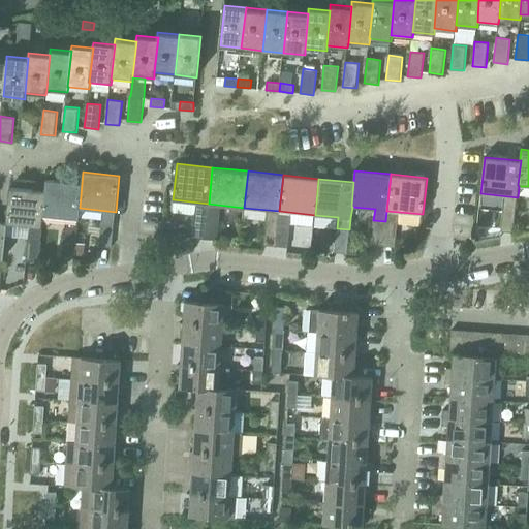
[(47,180),(44,191),(45,191),(42,216),(43,216),(79,219),(80,208),(82,183),(47,180)]
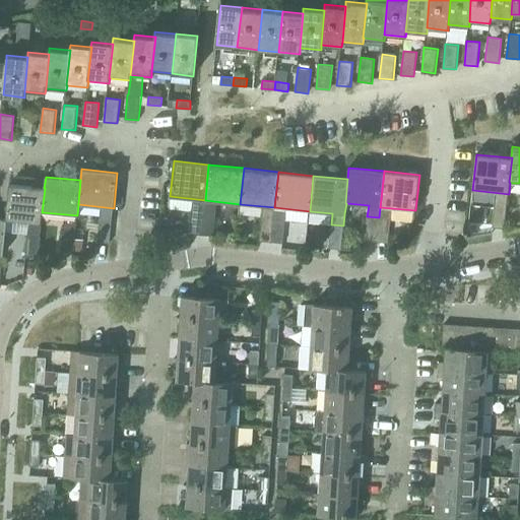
[(9,184),(6,218),(6,219),(7,219),(42,223),(43,212),(42,212),(45,188),(44,188),(9,184)]
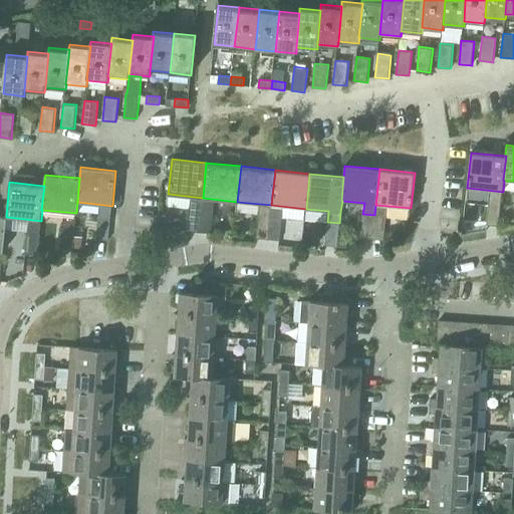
[(489,201),(487,225),(499,226),(501,203),(489,201)]
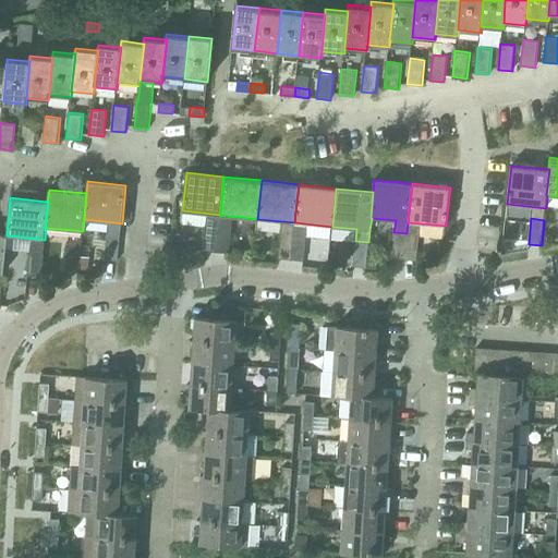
[(204,251),(217,252),(219,227),(206,226),(204,251)]
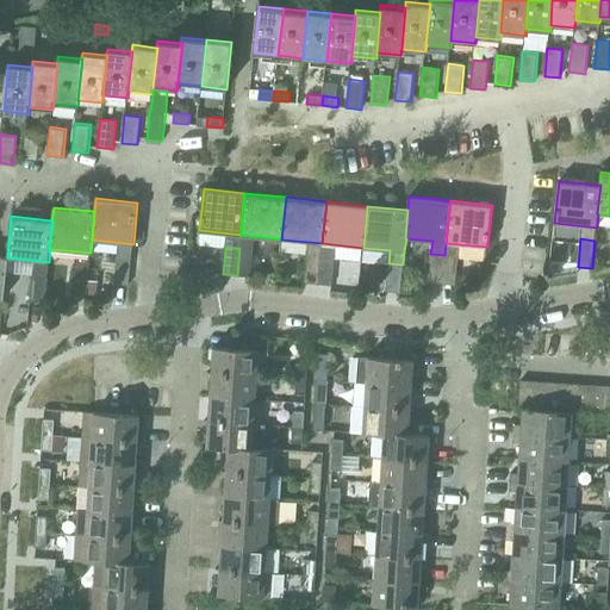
[(240,248),(237,275),(250,277),(254,249),(240,248)]
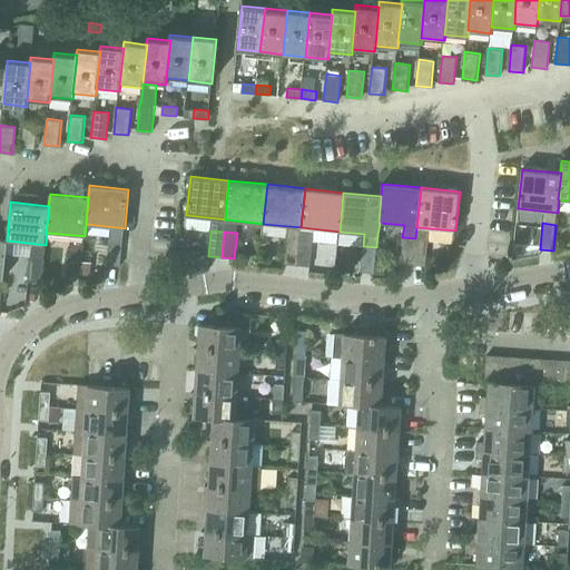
[(400,263),(413,265),(415,238),(402,237),(400,263)]
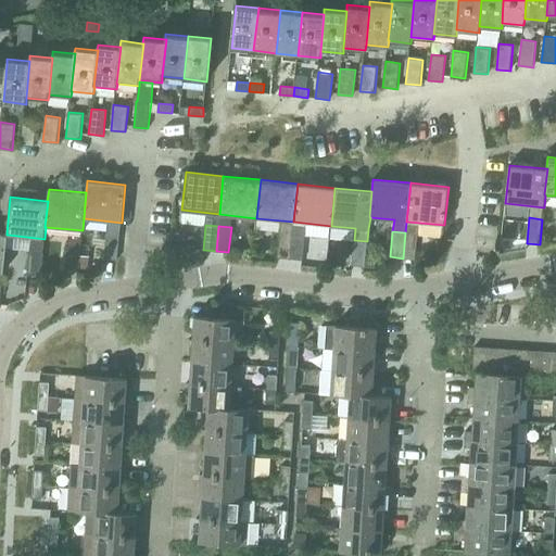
[(104,258),(117,260),(119,235),(106,232),(104,258)]
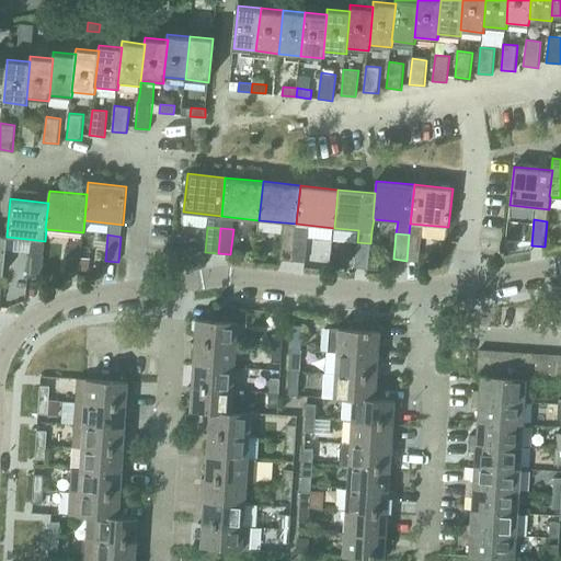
[(279,260),(293,261),(295,236),(283,235),(279,260)]
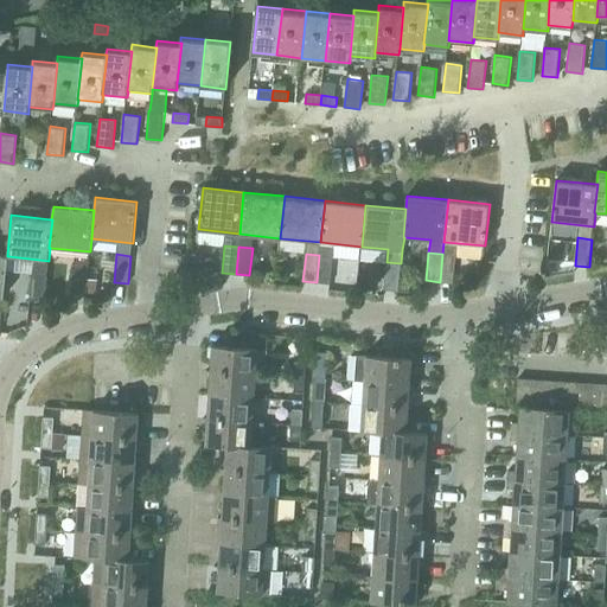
[(442,254),(440,282),(453,283),(457,256),(442,254)]
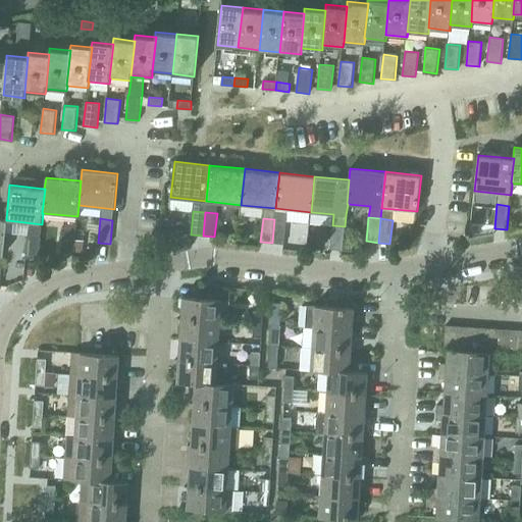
[(274,219),(272,243),(284,244),(286,220),(274,219)]
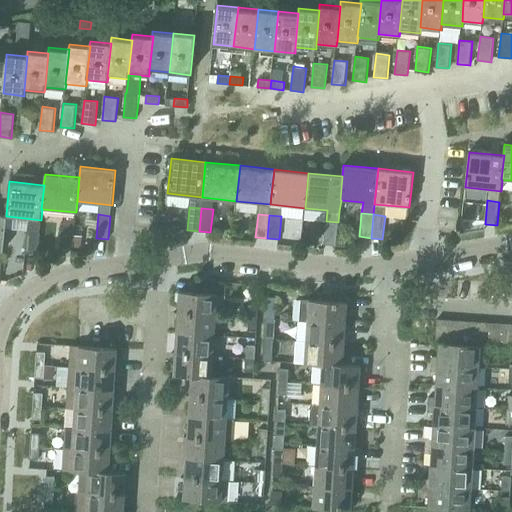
[(324,244),(336,245),(338,222),(326,221),(324,244)]
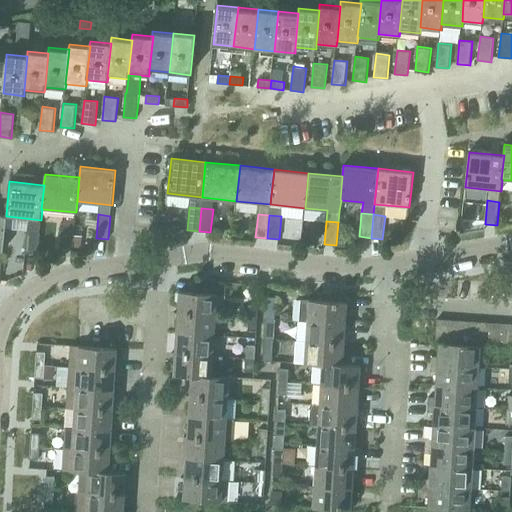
[(60,245),(73,247),(75,223),(63,222),(60,245)]
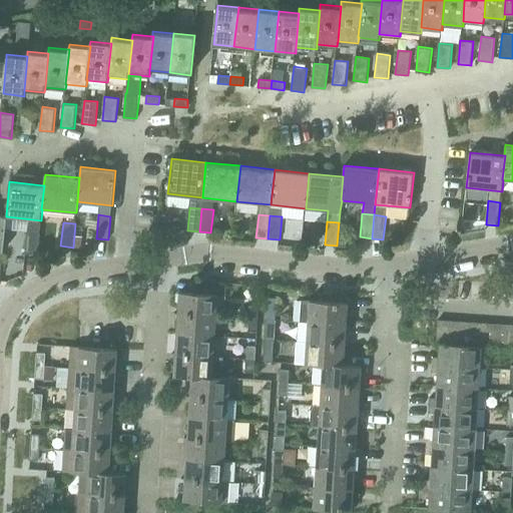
[(25,253),(37,254),(40,231),(28,229),(25,253)]
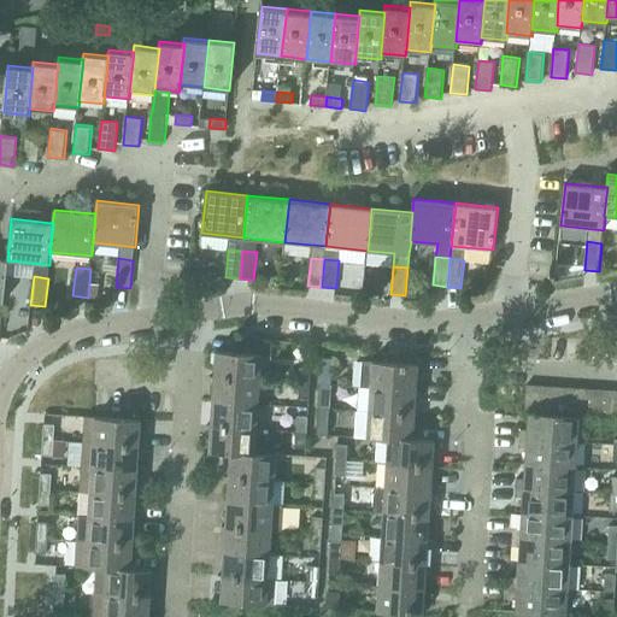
[(89,283),(88,297),(98,298),(99,285),(89,283)]
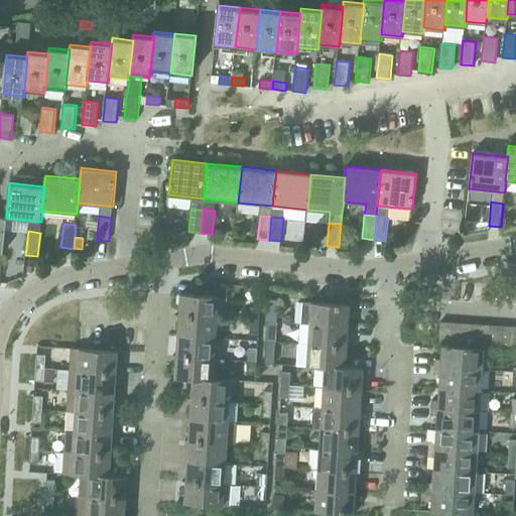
[(181,293),(179,315),(218,317),(219,295),(227,296),(228,284),(198,282),(198,294),(181,293)]
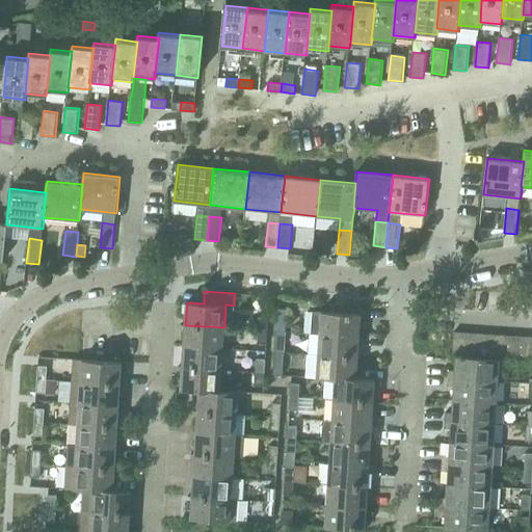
[(329,312),(312,311),(311,333),(320,334),(360,336),(361,314),(348,313),(348,306),(330,304),(329,312)]
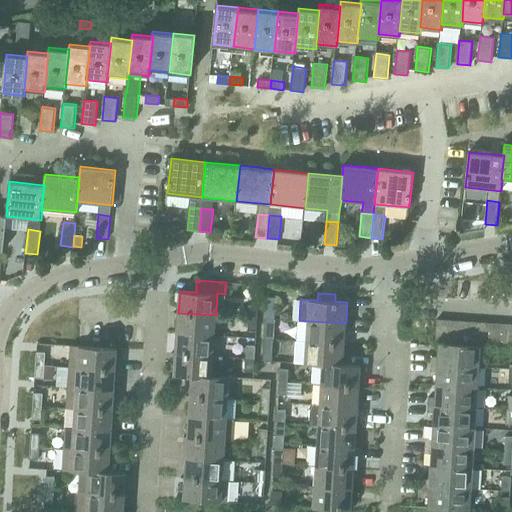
[(267,297),(266,318),(275,319),(276,297),(267,297)]
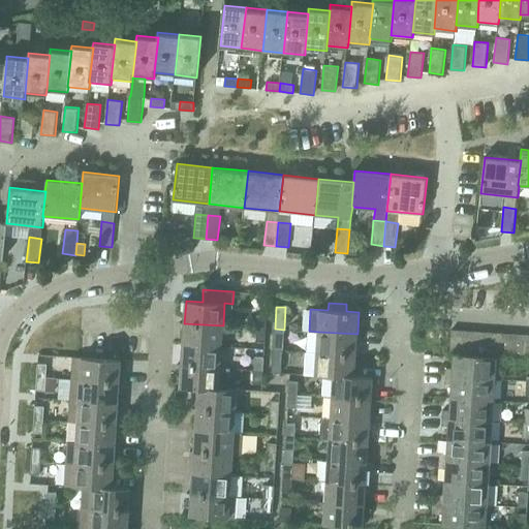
[(258,314),(257,328),(267,329),(268,315),(258,314)]
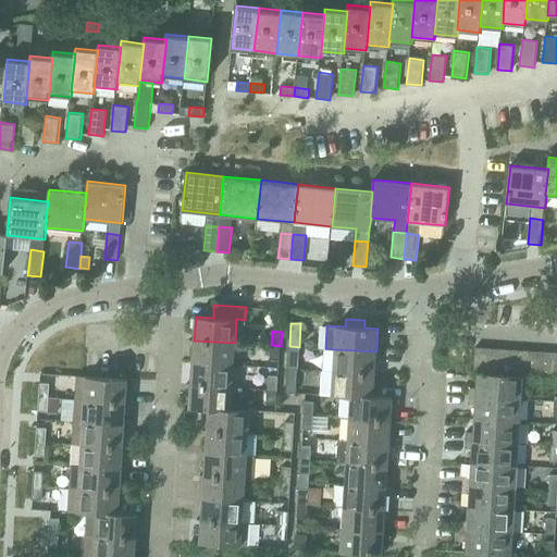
[(194,341),(193,362),(234,364),(235,343),(194,341)]
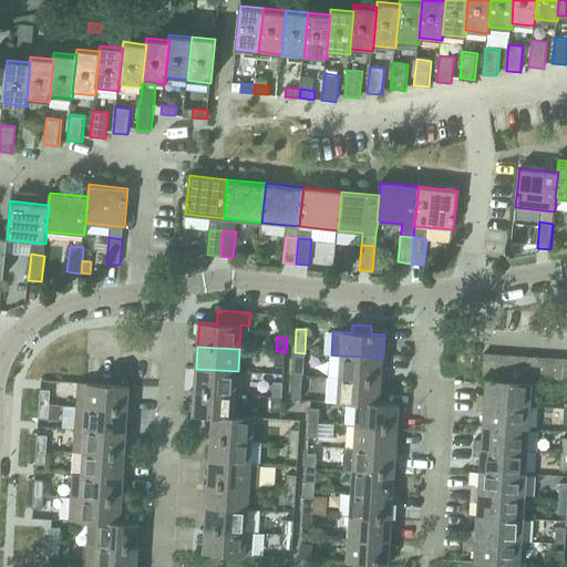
[(286,352),(276,351),(275,366),(285,367),(286,352)]
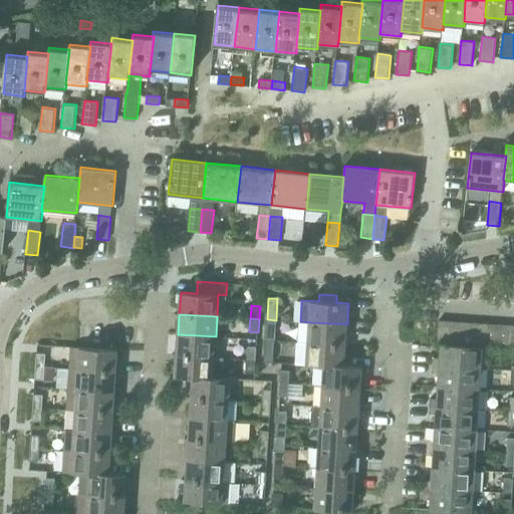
[(267,319),(265,339),(274,340),(276,320),(267,319)]
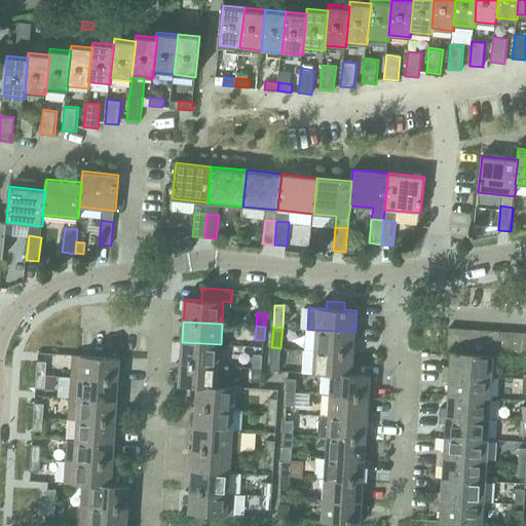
[(448,357),(451,357),(451,352),(460,352),(461,329),(449,328),(448,357)]
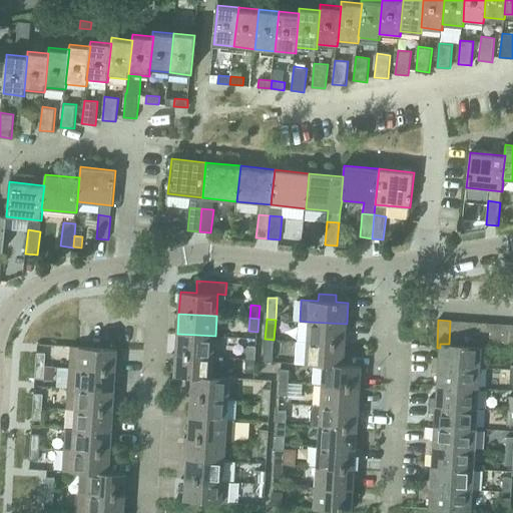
[(462,321),(450,321),(449,344),(461,345),(462,321)]
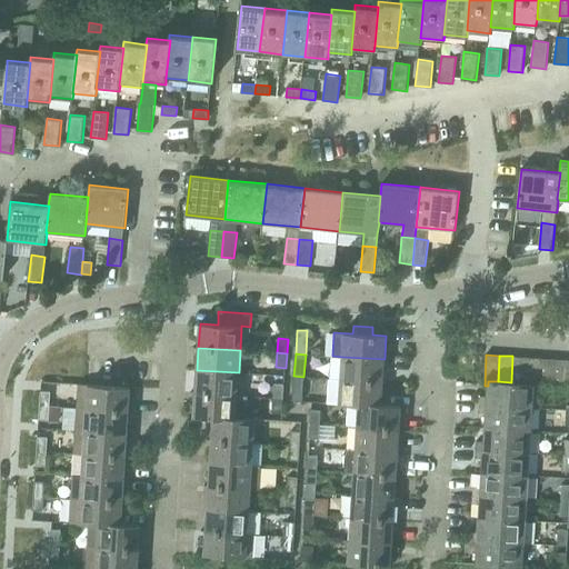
[(526,357),(512,356),(511,382),(525,383),(526,357)]
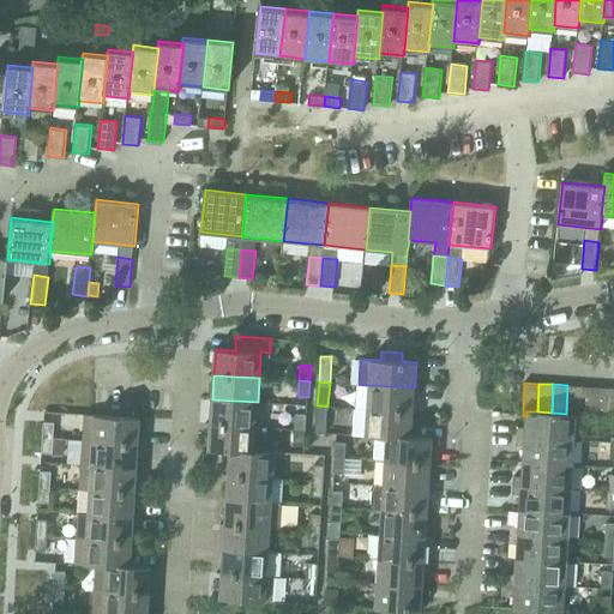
[(369,385),(367,409),(413,411),(415,387),(369,385)]
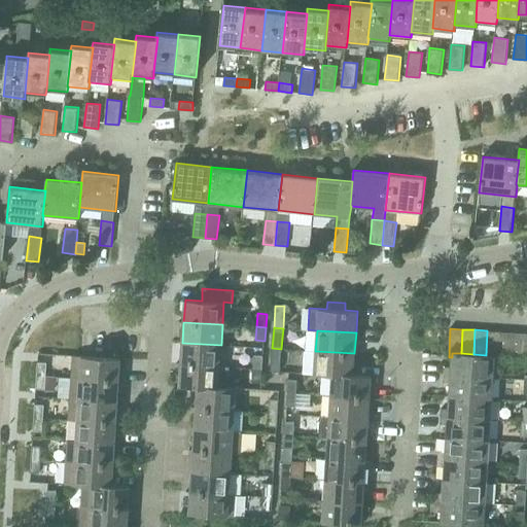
[(495,355),(495,356),(498,356),(499,331),(487,330),(486,355),(495,355)]
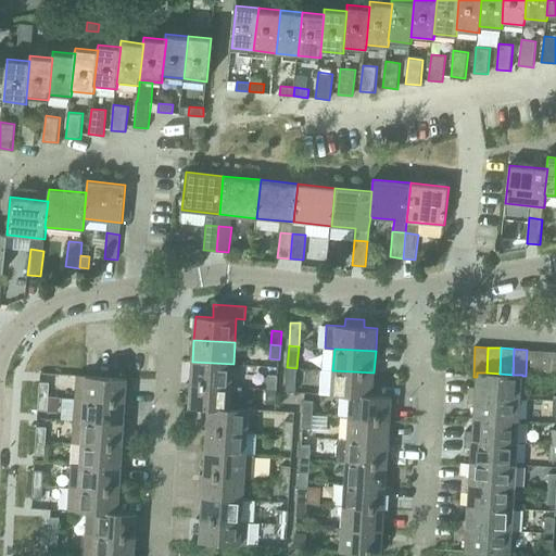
[(527,350),(526,376),(539,377),(540,351),(527,350)]
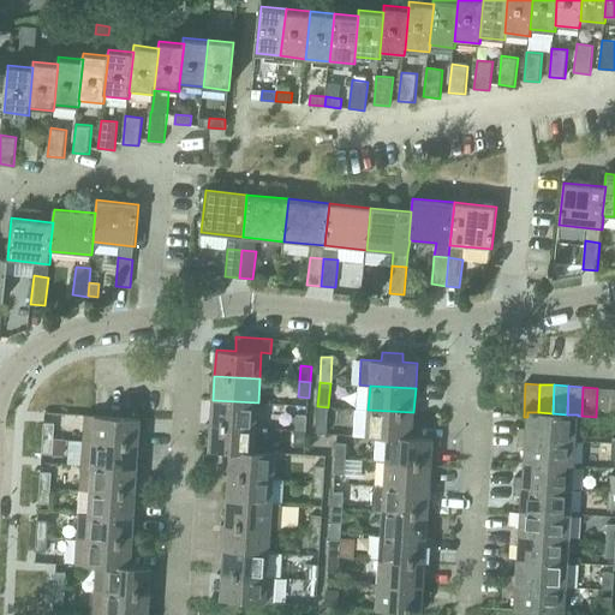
[(597,388),(596,417),(610,418),(611,389),(597,388)]
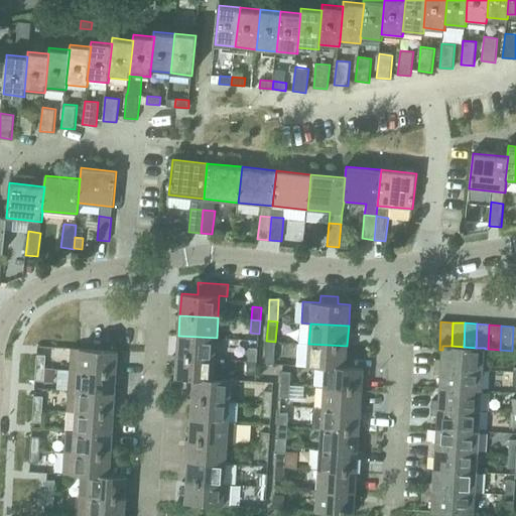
[(178,336),(176,356),(215,359),(217,338),(178,336)]
